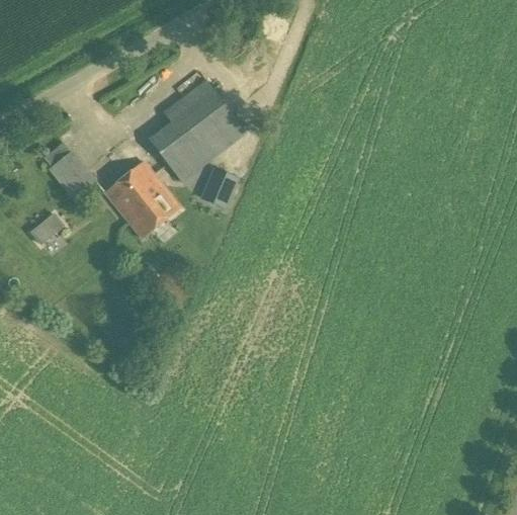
[(180,180),(245,133),(205,80),(163,112),(170,122),(149,139),(180,180)]
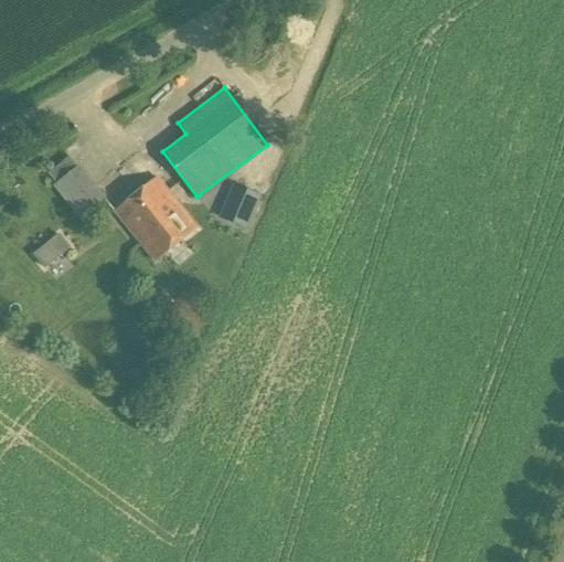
[(76,165),(68,155),(48,171),(55,182),(53,183),(78,214),(103,195),(77,165),(76,165)]
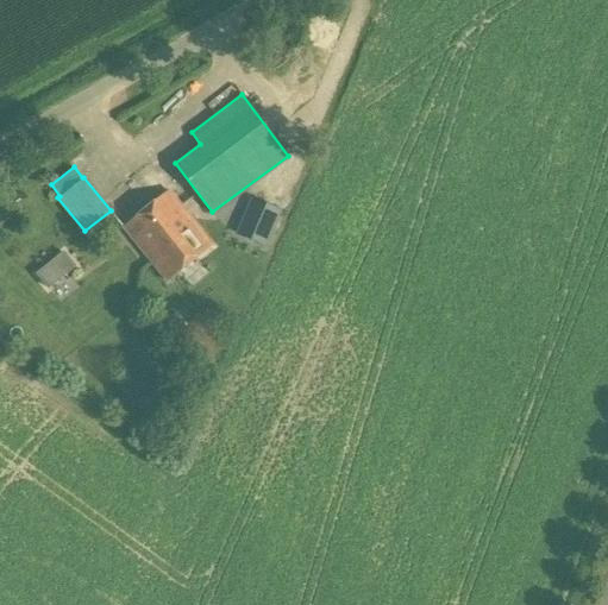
[(212,243),(169,188),(124,225),(167,278),(212,243)]
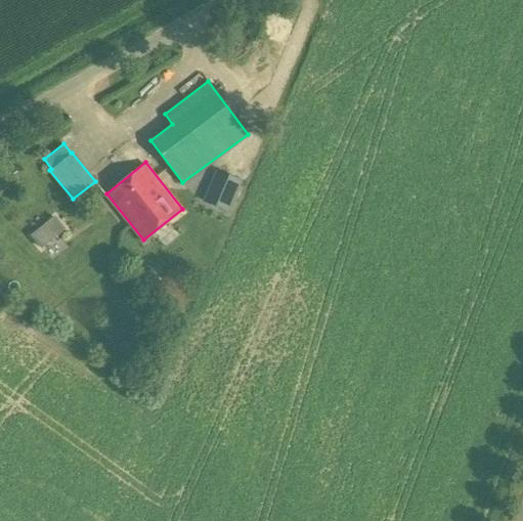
[(210,200),(230,209),(244,179),(223,170),(210,200)]
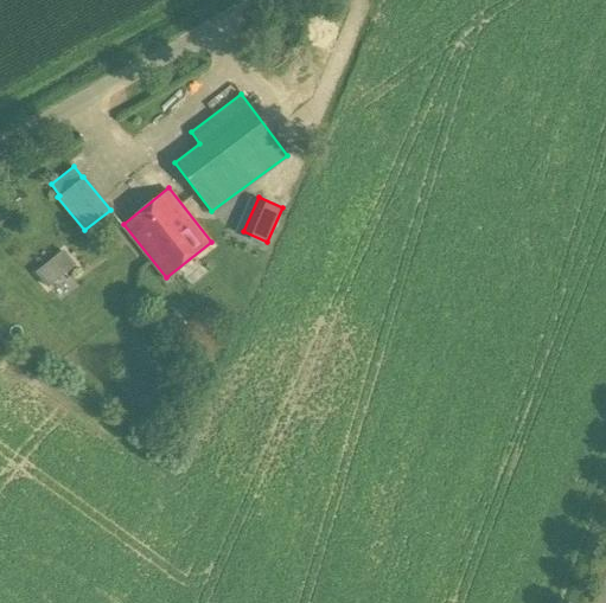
[(34,270),(46,286),(75,263),(62,248),(34,270)]
